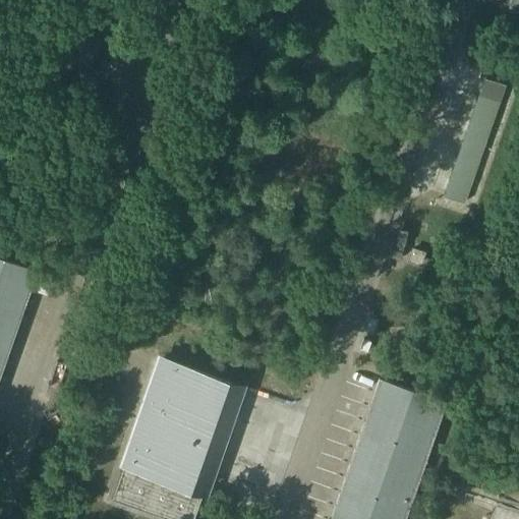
[(59,63),(91,73),(102,41),(70,30),(59,63)]
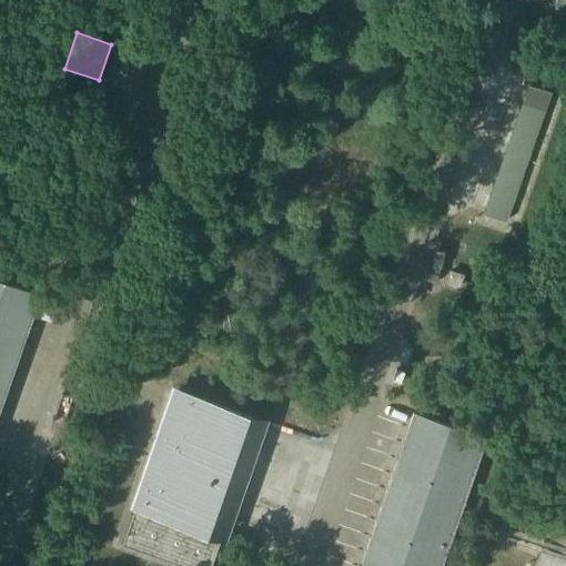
[(532,86),(486,214),(508,222),(554,93),(532,86)]
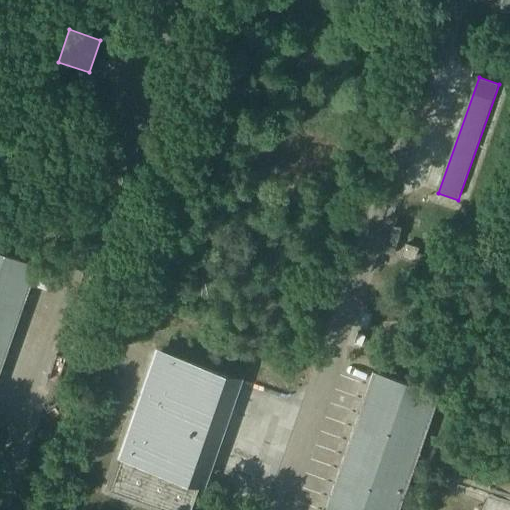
[(404,257),(415,260),(419,250),(408,246),(404,257)]
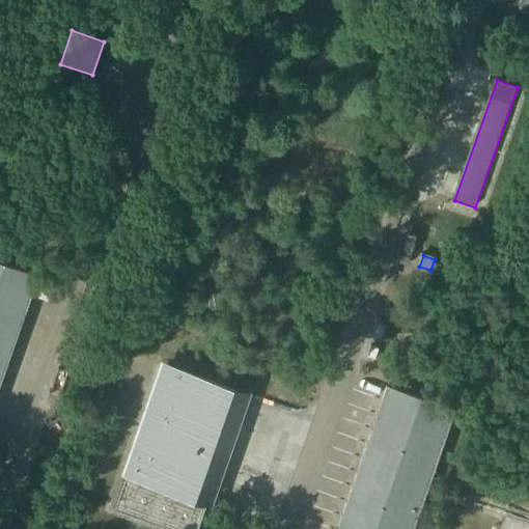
[(0,387),(39,276),(0,262),(0,387)]
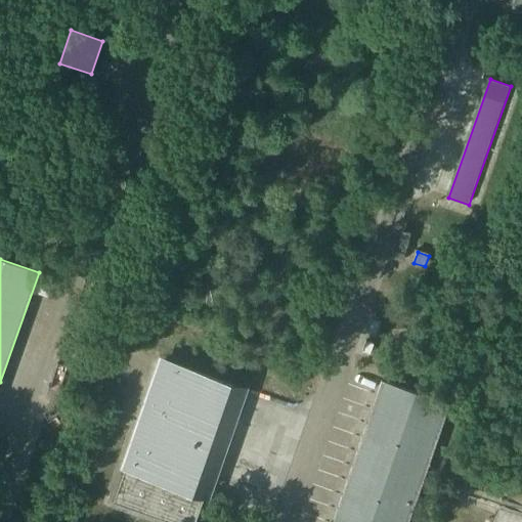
[(145,416),(115,504),(167,521),(198,521),(209,489),(244,390),(164,362),(145,416)]
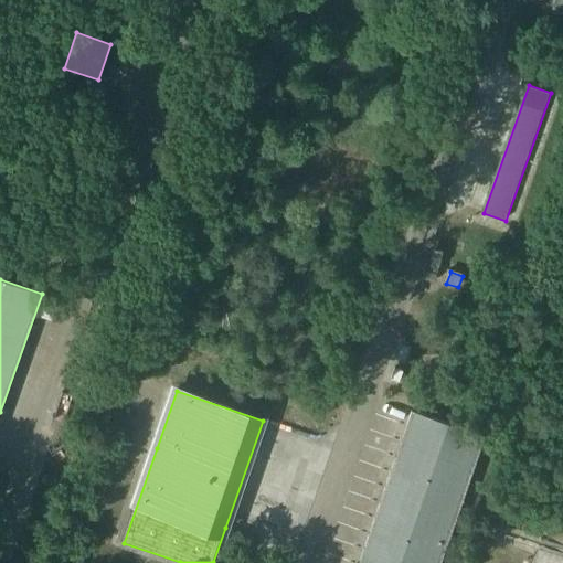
[(441,562),(486,436),(415,412),(362,562),(441,562)]
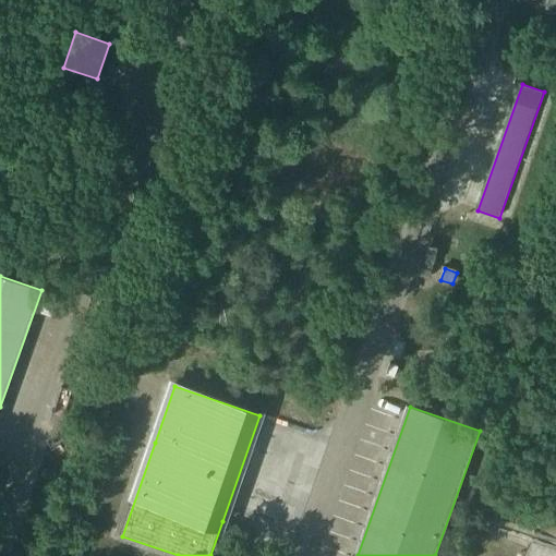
All buildings are outlined.
